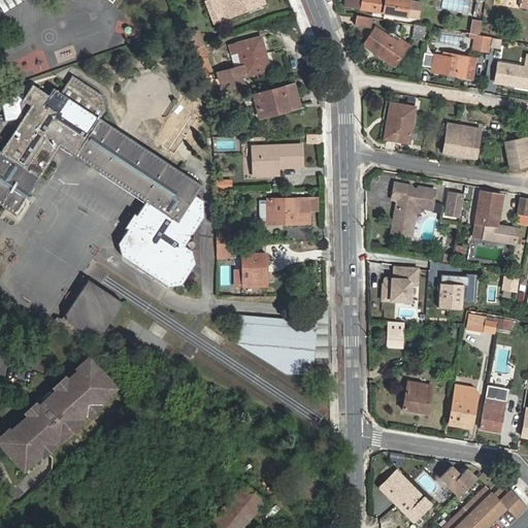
[(109,0),(111,1),(111,0),(0,0),(0,8),(12,0),(109,0)]
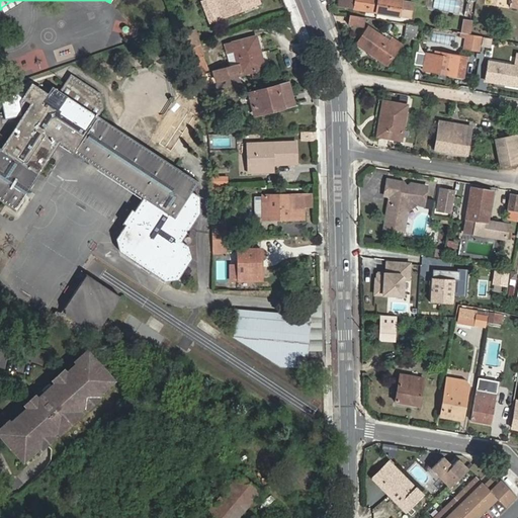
[(260,0),(213,0),(205,4),(213,23),(245,10),(262,4),(260,0)]
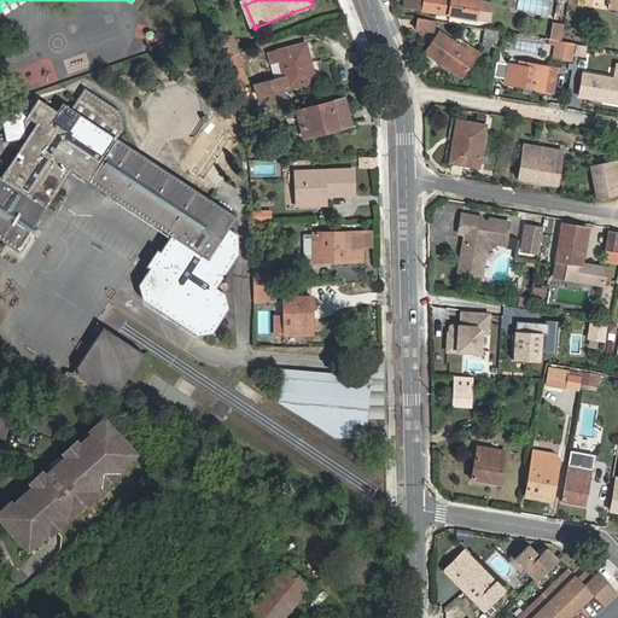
[(414,0),(413,10),(485,22),(488,6),(478,4),(478,0),(414,0)]
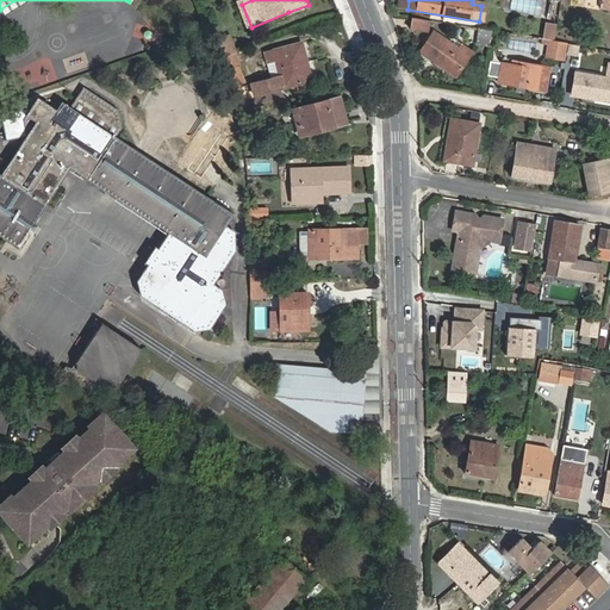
[(429,20),(415,18),(412,30),(428,32),(429,20)]
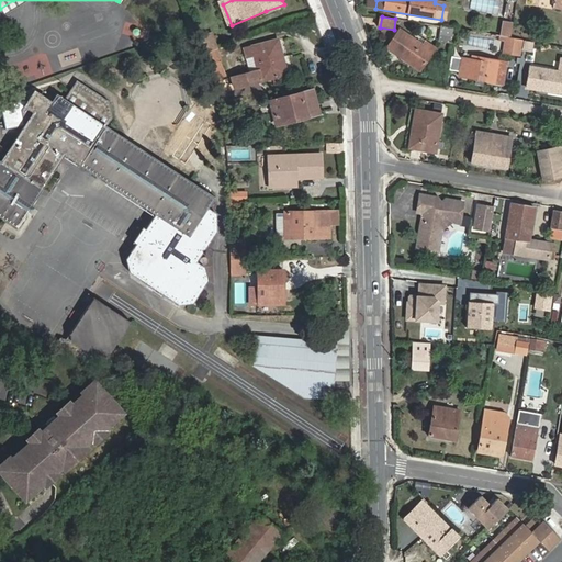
[(512,24),(502,22),(499,35),(509,36),(512,24)]
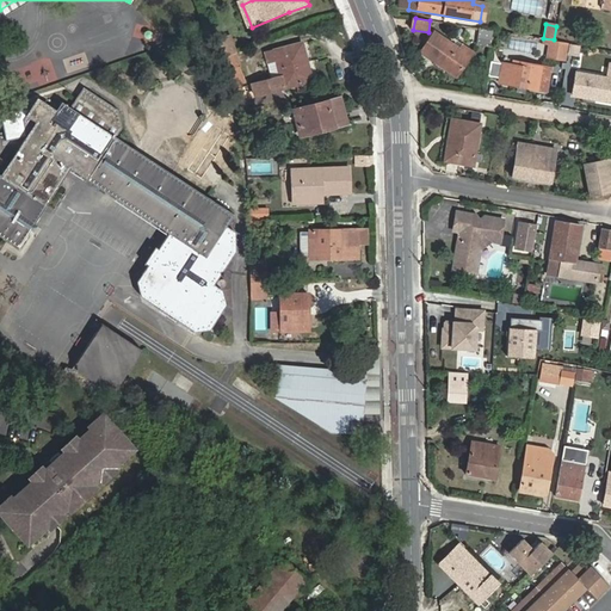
[(492,39),(493,31),(476,28),(475,37),(492,39)]
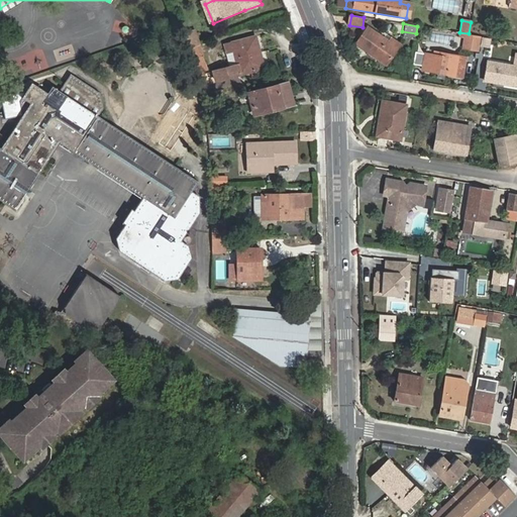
[(390,43),(389,42),(369,27),(356,43),(365,49),(368,45),(382,57),(379,60),(387,66),(401,44),(394,38),(390,43)]
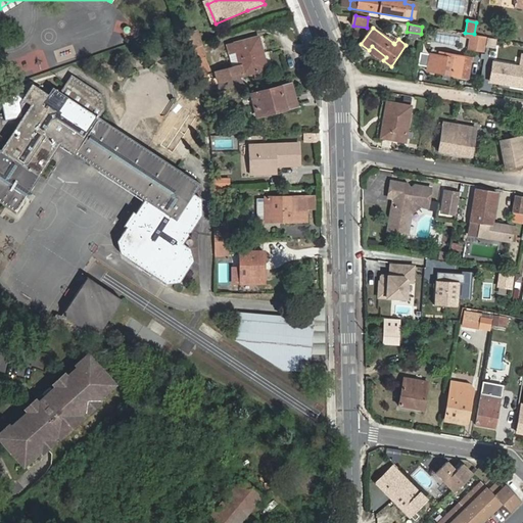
[(199,48),(193,33),(186,35),(192,51),(199,48)]
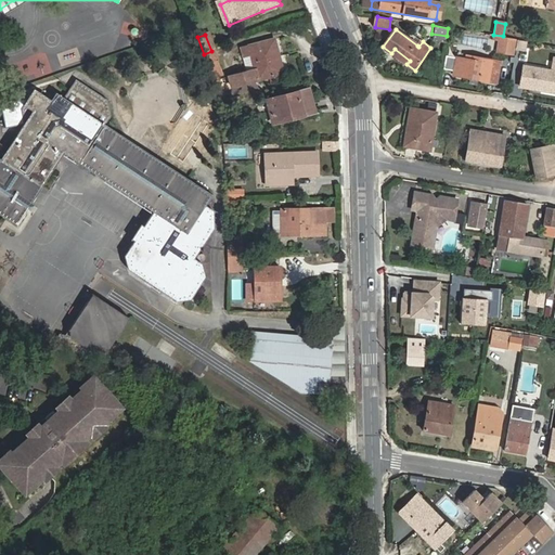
[(499,37),(497,51),(512,53),(514,40),(499,37)]
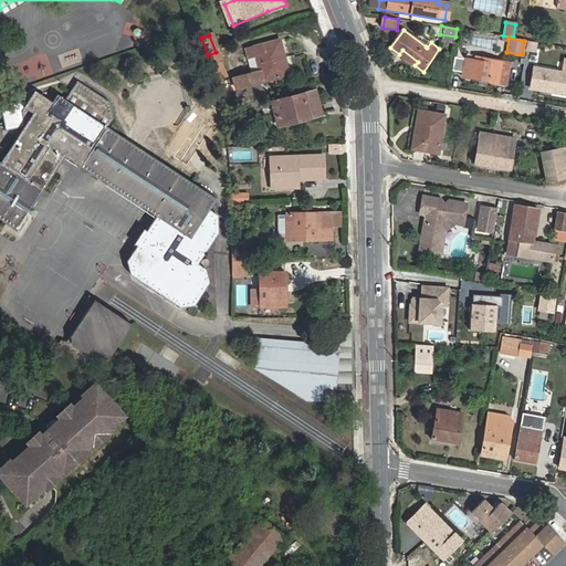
[(292,74),(282,40),(249,49),(251,59),(259,56),(262,70),(232,79),(236,91),(292,74)]
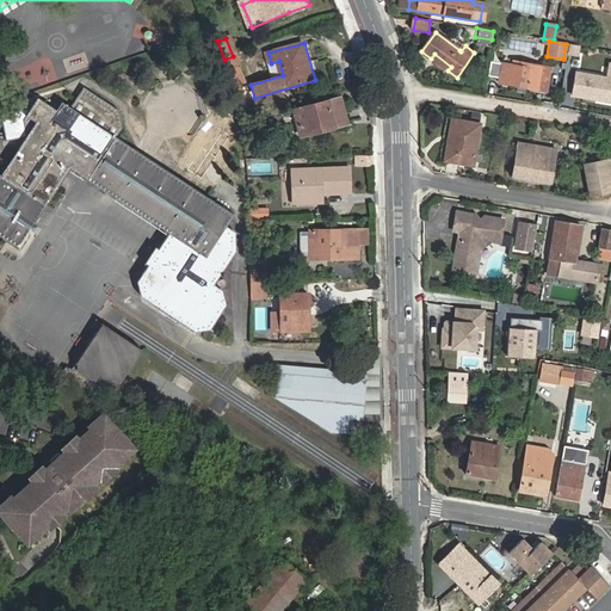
[(434,54),(431,59),(448,71),(451,67),(434,54)]
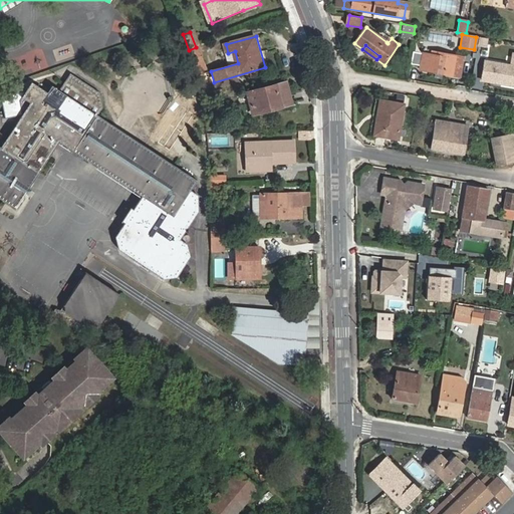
[(436,55),(432,55),(422,53),(420,69),(453,75),(456,56),(437,52),(436,55)]
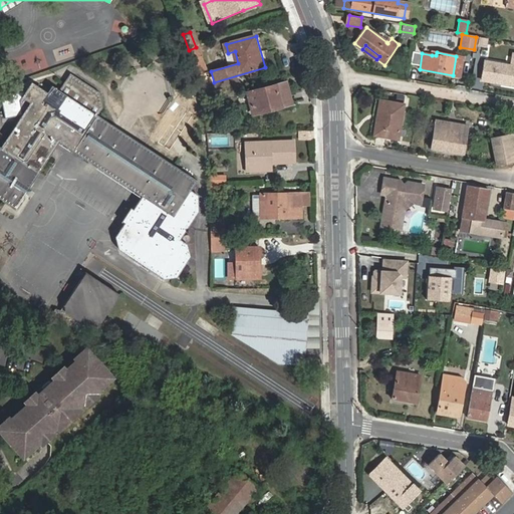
[(462,78),(468,79),(471,55),(464,54),(462,78)]
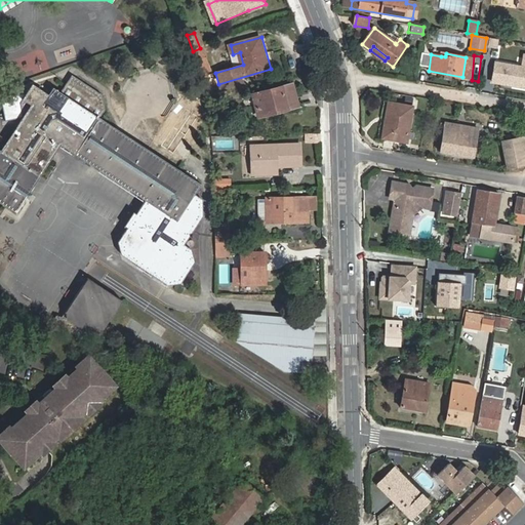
[(524,67),(495,63),(492,82),(524,87),(524,67)]
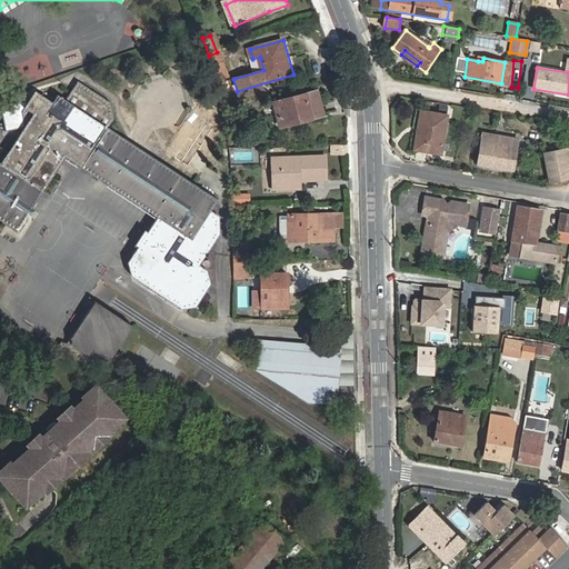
[(0,151),(0,218),(13,227),(57,157),(149,216),(125,257),(128,269),(178,301),(193,299),(205,281),(201,268),(192,262),(213,229),(211,211),(202,206),(209,195),(99,126),(105,116),(101,101),(69,81),(57,100),(49,95),(43,102),(27,91),(13,111),(19,119),(0,151)]
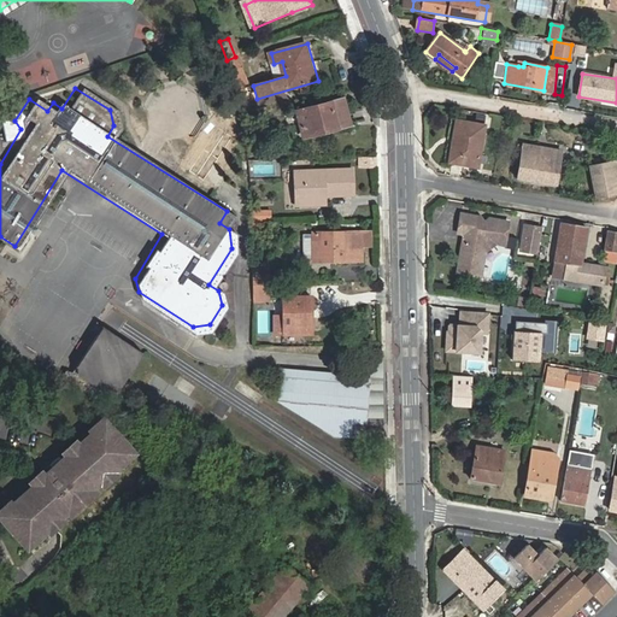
[(346,100),(300,112),(306,137),(352,124),(346,100)]
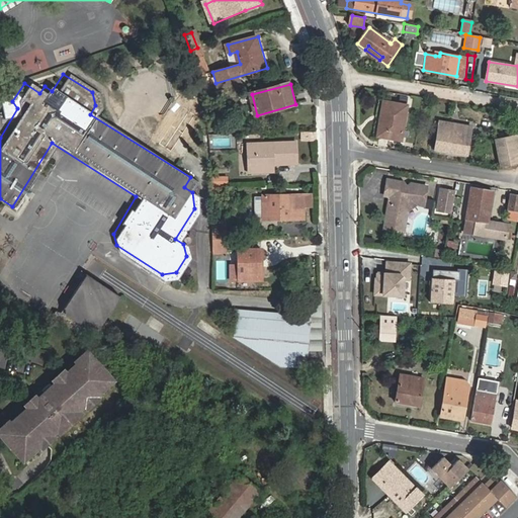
[(402,139),(408,105),(382,100),(380,116),(382,116),(379,135),(402,139)]
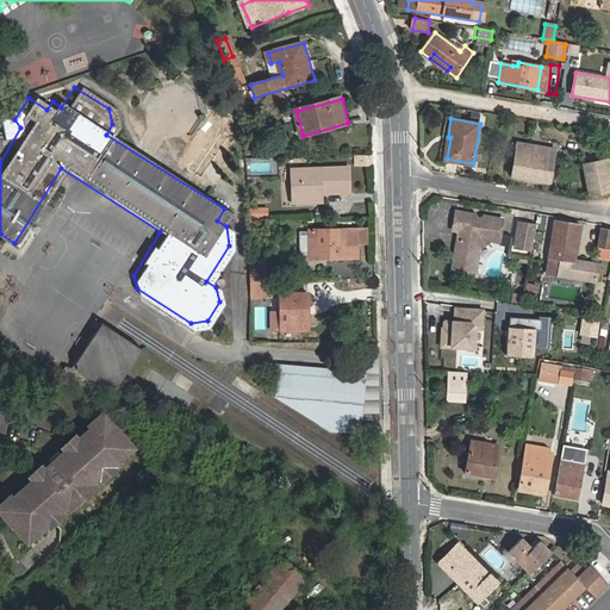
[(182,167),(203,180),(230,138),(210,125),(182,167)]
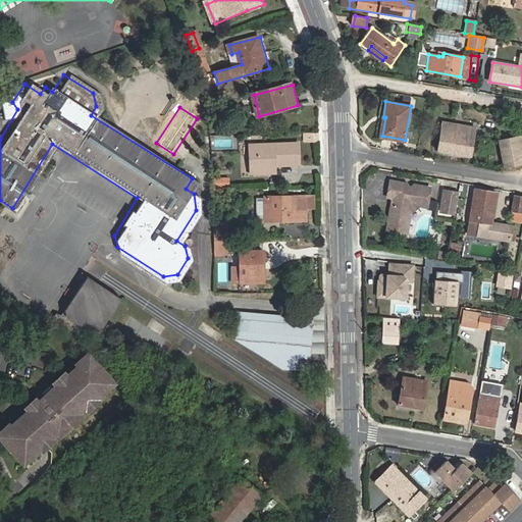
[(475,128),(442,123),(437,153),(470,158),(475,128)]
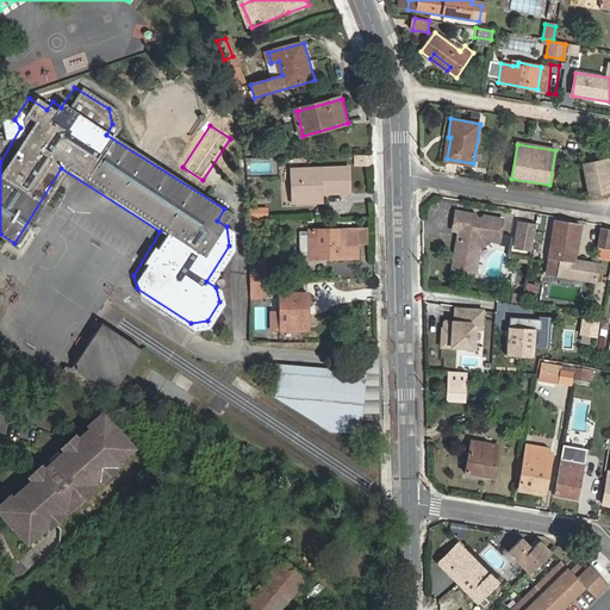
[(590,195),(609,191),(609,159),(609,157),(583,163),(590,195)]
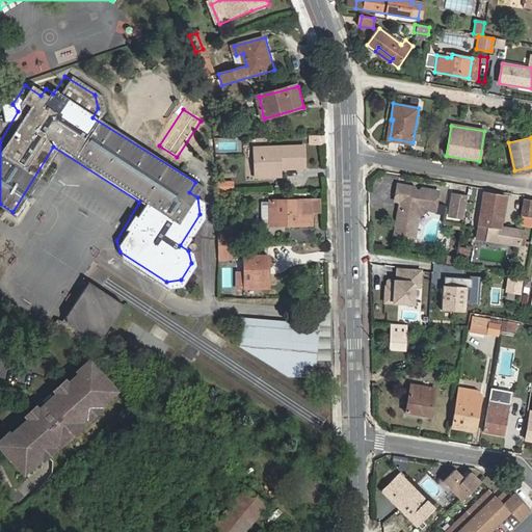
[(303,166),(303,144),(255,147),(256,177),(295,175),(294,166),(303,166)]
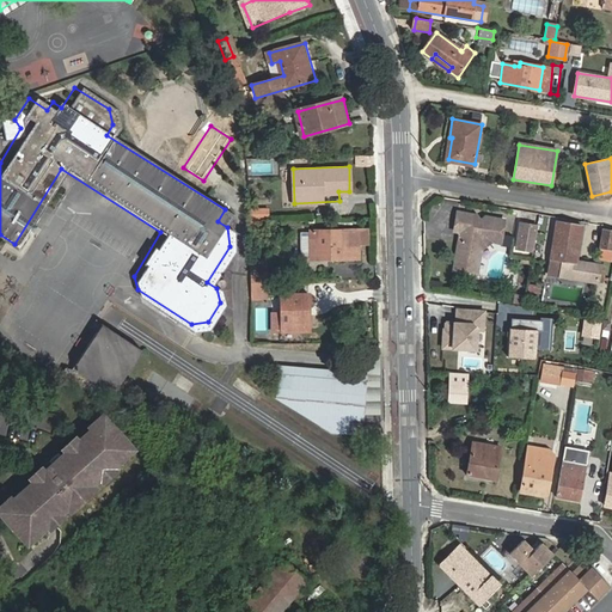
[(269,207),(252,209),(254,222),(270,220),(269,207)]
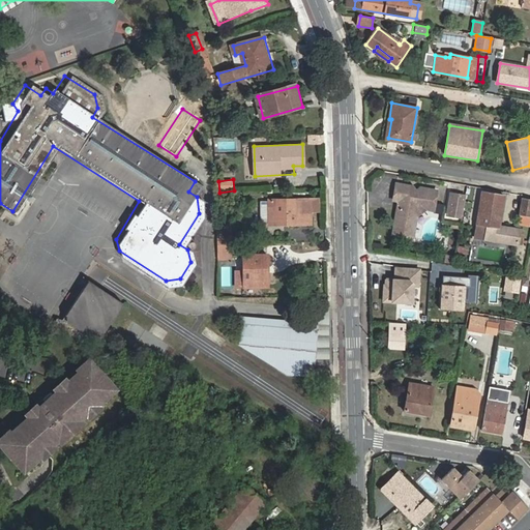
[(413,186),(396,183),(394,200),(399,200),(402,201),(401,206),(398,209),(393,233),(413,236),(417,214),(425,209),(434,210),(437,190),(421,187),(416,190),(413,186)]
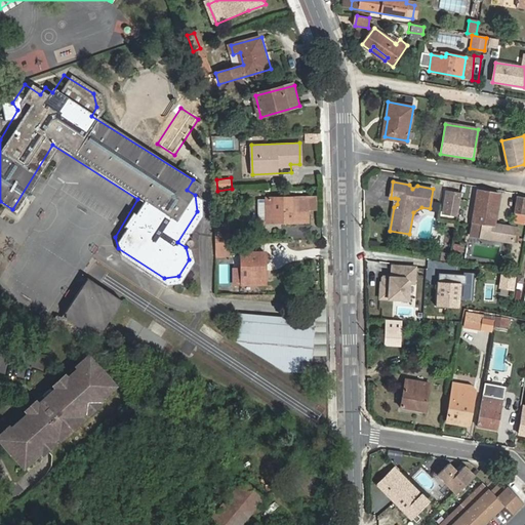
[(498,193),(478,190),(475,215),(474,223),(482,225),(495,226),(498,193)]
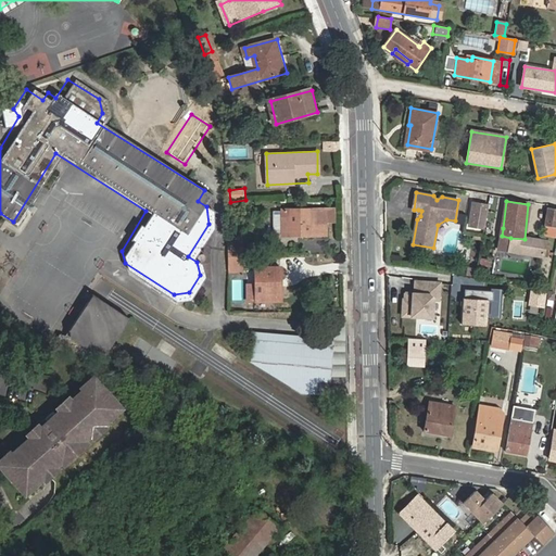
[(489,204),(474,202),(470,225),(484,228),(489,204)]
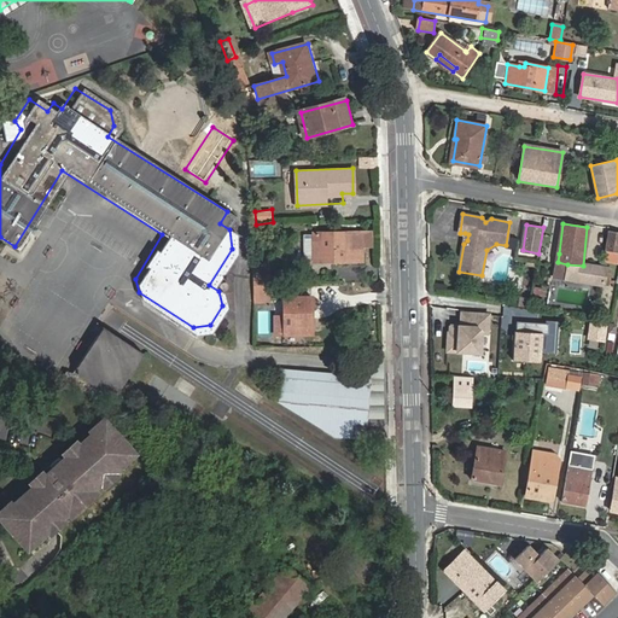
[(617,232),(610,231),(607,248),(617,249),(617,232)]
